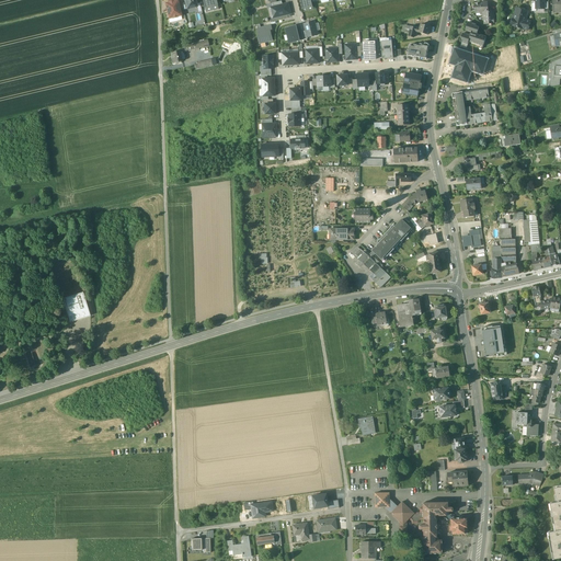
[(184,0),(186,9),(196,7),(196,3),(194,0),(184,0)]
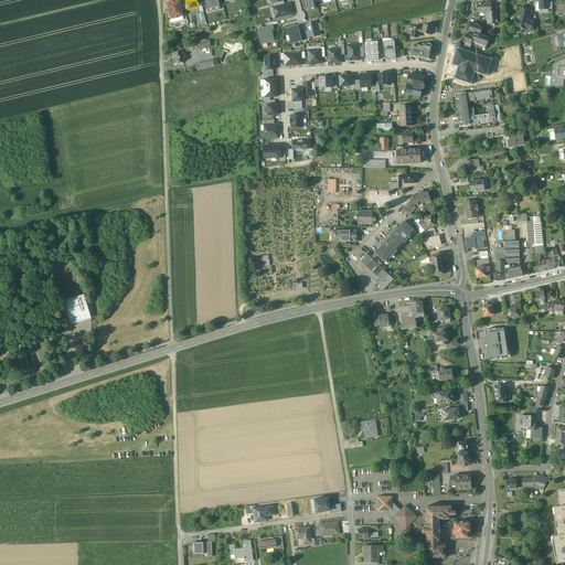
[(203,0),(206,9),(214,8),(220,6),(219,2),(217,0),(203,0)]
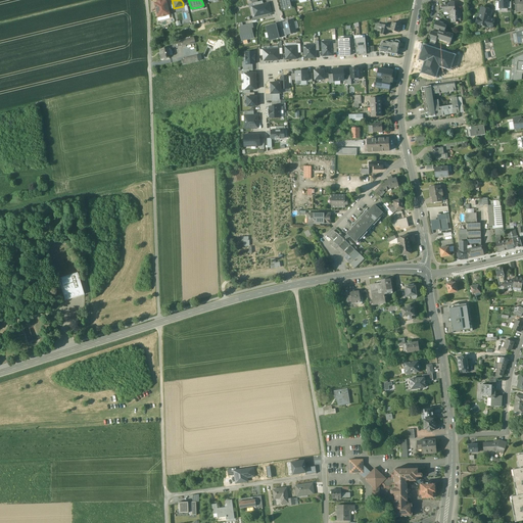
[(280,0),(282,8),(291,6),(289,0),(280,0)]
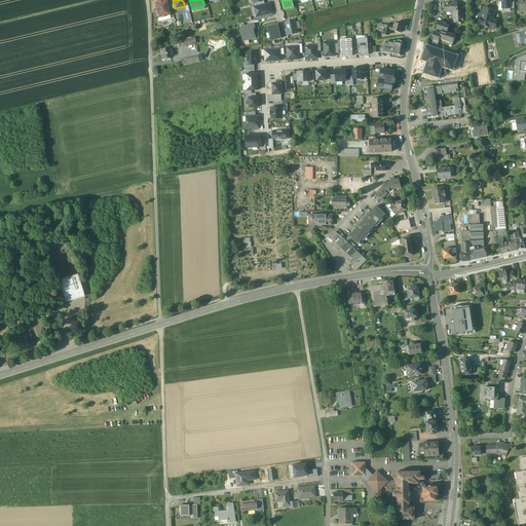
[(510,0),(501,0),(502,2),(502,9),(511,8),(511,2),(510,0)]
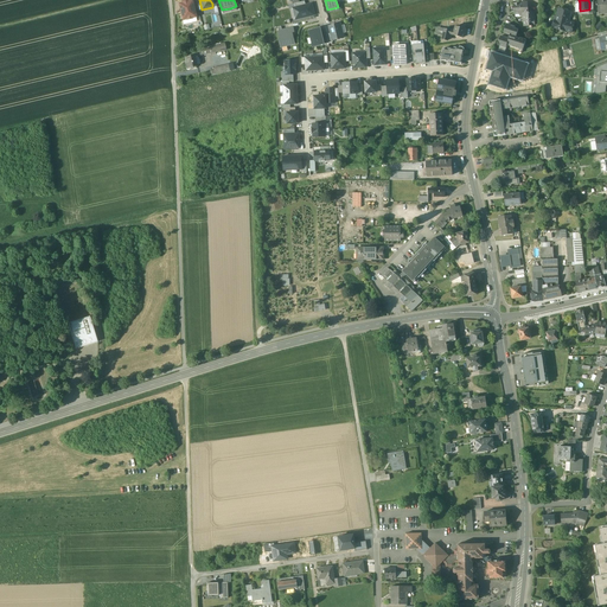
[(178,5),(183,21),(196,18),(195,11),(192,1),(178,5)]
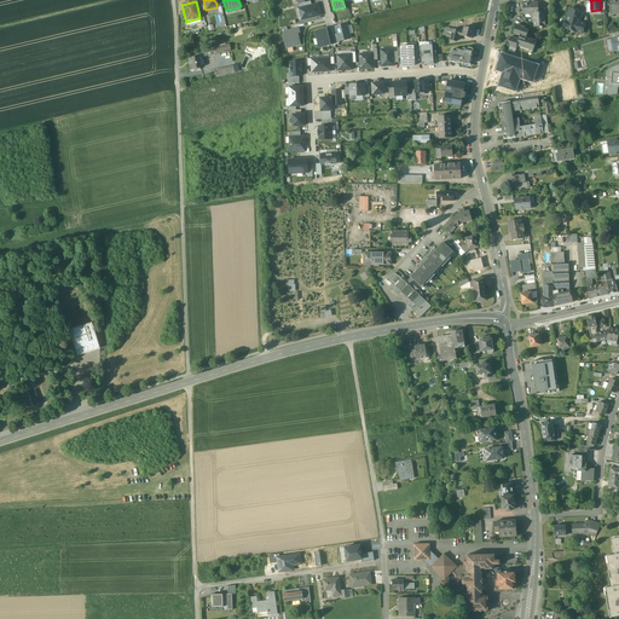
[(544,13),(538,13),(538,4),(533,4),(525,5),(525,15),(531,15),(534,15),(534,17),(533,17),(534,22),(534,27),(545,27),(544,18),(545,18),(544,13)]
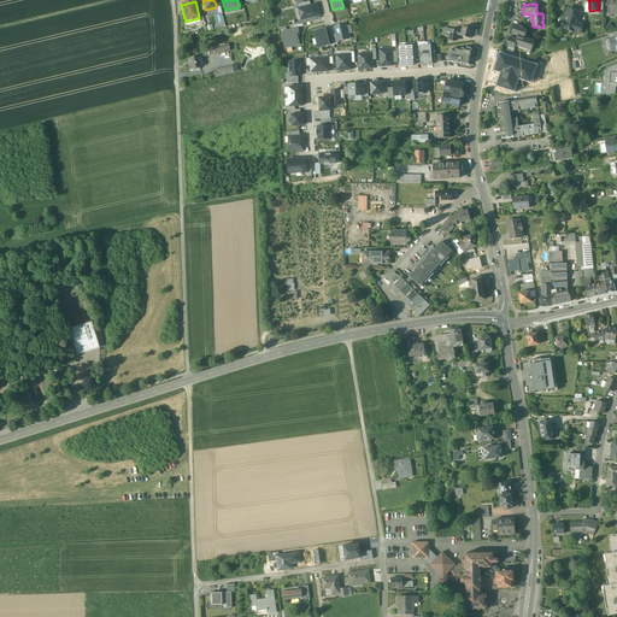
[(319,16),(317,5),(311,6),(300,9),(301,12),(299,13),(300,19),(319,16)]
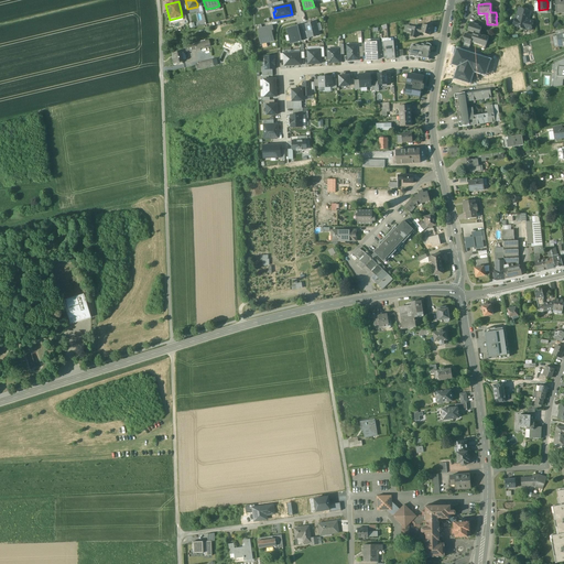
[(530,11),(519,9),(518,17),(516,15),(513,26),(519,28),(531,31),(533,22),(528,20),(530,11)]
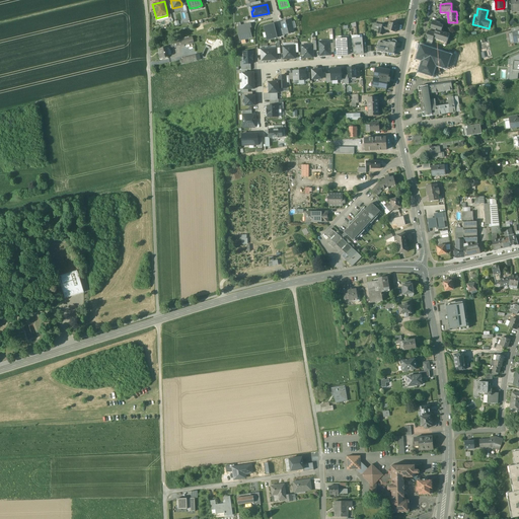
[(283,29),(284,34),(294,32),(291,20),(282,22),(283,29)]
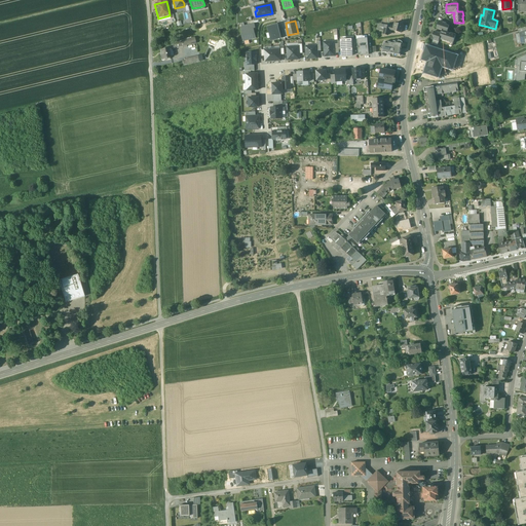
[(447,24),(439,22),(438,26),(440,27),(439,30),(442,31),(441,34),(434,32),(433,36),(435,37),(434,40),(439,42),(440,39),(453,44),(456,35),(447,32),(449,26),(446,25),(447,24)]
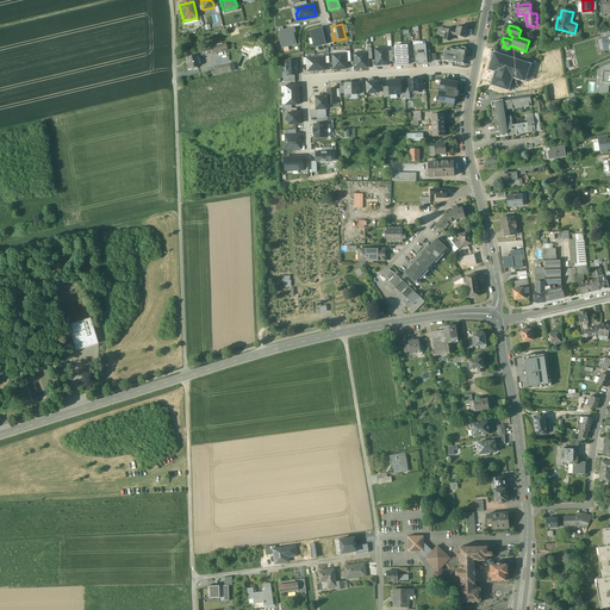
[(282,48),(297,44),(294,33),(297,32),(296,29),(284,31),(282,27),(279,27),(280,32),(281,39),(280,39),(282,48)]
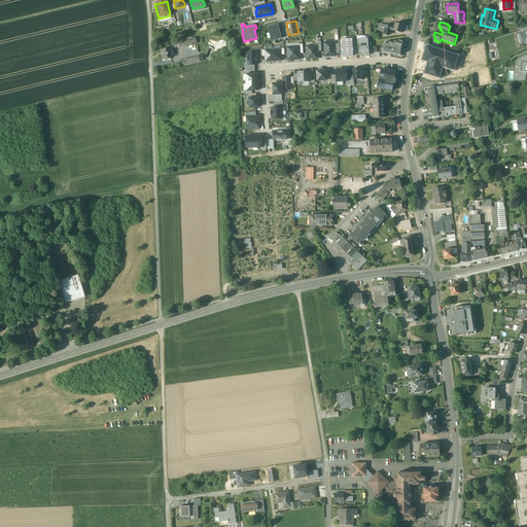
[(403,26),(395,24),(394,28),(393,31),(401,33),(403,26)]
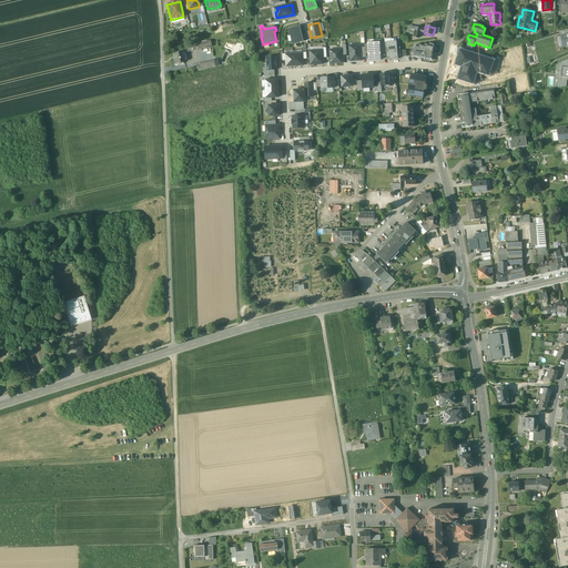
[(300,27),(290,29),(293,44),(303,41),(302,33),(300,27)]
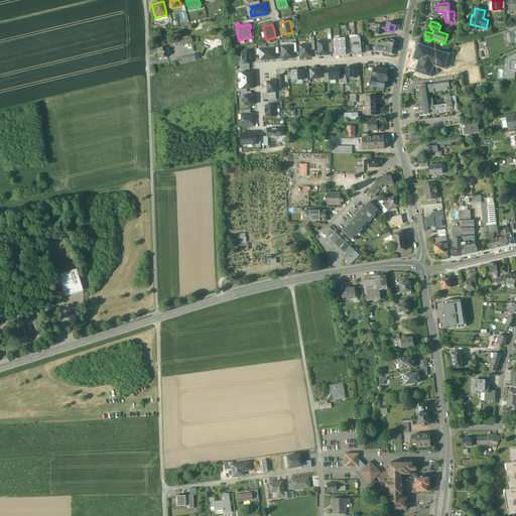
[(191,37),(169,42),(170,47),(192,42),(191,37)]
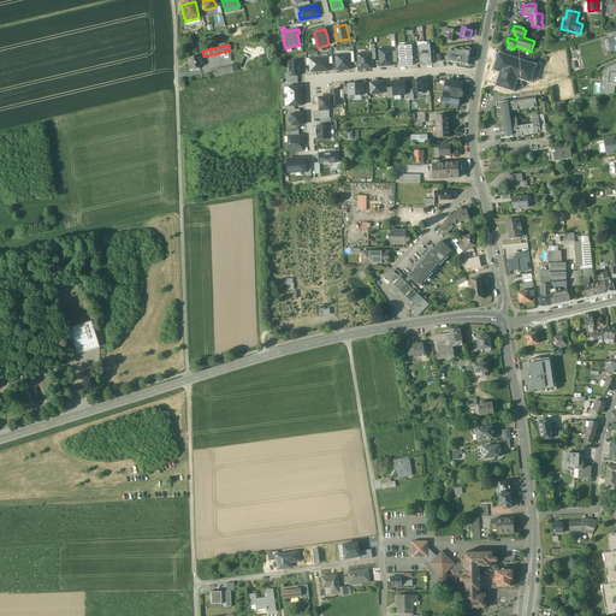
[(379,49),(380,66),(392,66),(392,63),(391,52),(391,48),(379,49)]
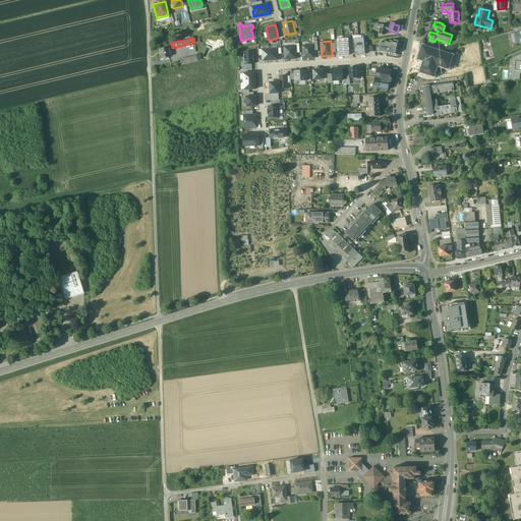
[(378,52),(395,55),(398,43),(391,42),(391,43),(384,42),(384,43),(380,43),(378,52)]
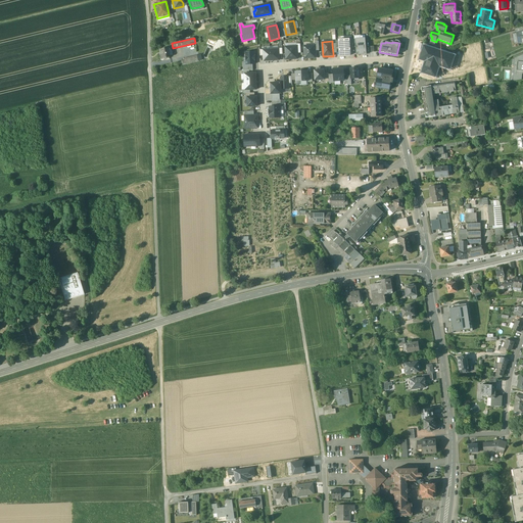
[(303,46),(304,58),(316,57),(316,51),(316,45),(303,46)]
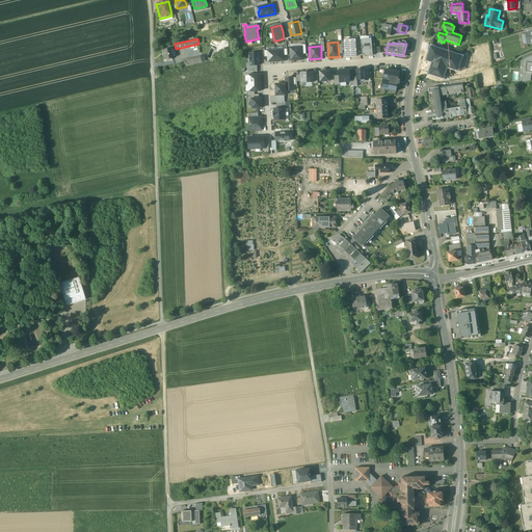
[(463,56),(430,46),(425,61),(431,63),(427,75),(444,80),(448,68),(458,71),(463,56)]
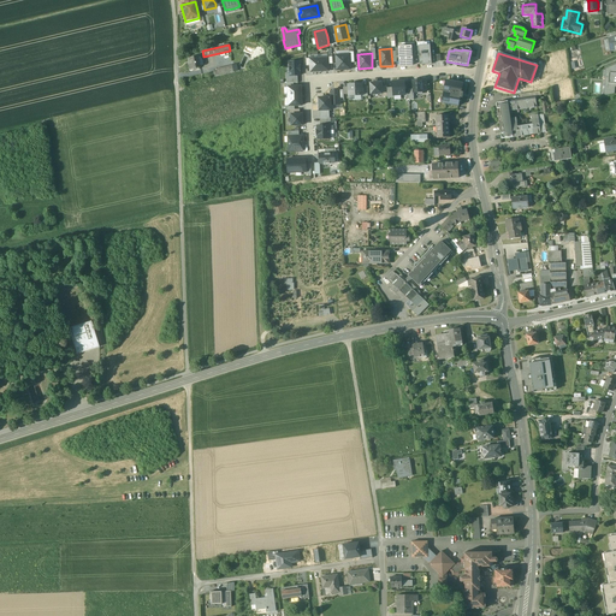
[(350,55),(336,55),(337,71),(350,70),(350,63),(350,55)]
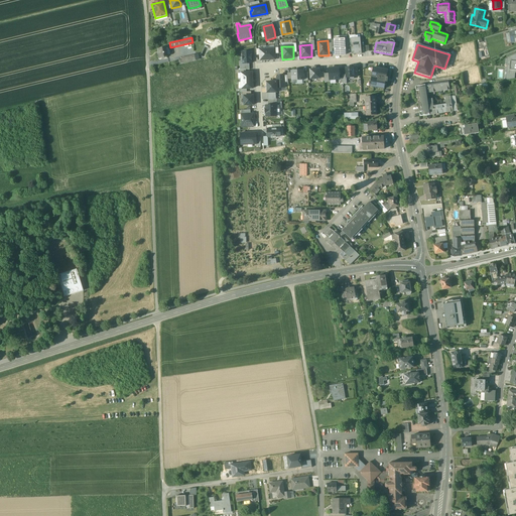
[(450,55),(458,53),(457,46),(449,48),(450,55)]
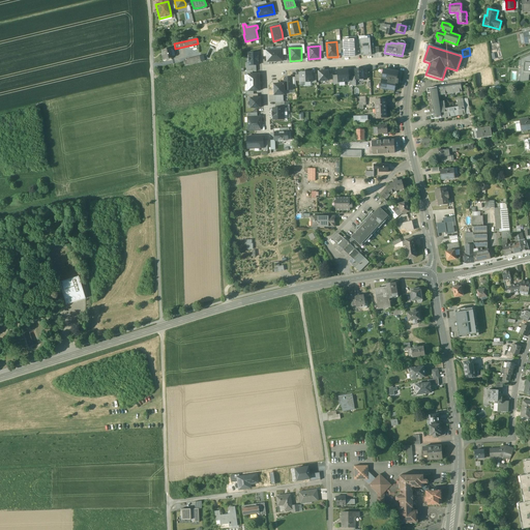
[(170,49),(163,51),(164,55),(163,55),(164,60),(168,59),(168,58),(172,57),(170,49)]
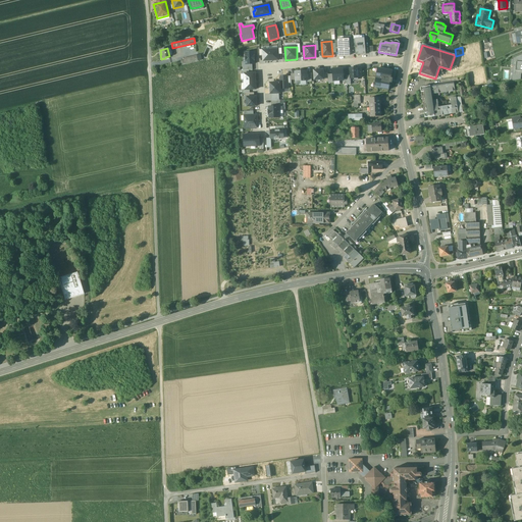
[(270,50),(263,51),(263,56),(263,62),(271,61),(270,50)]
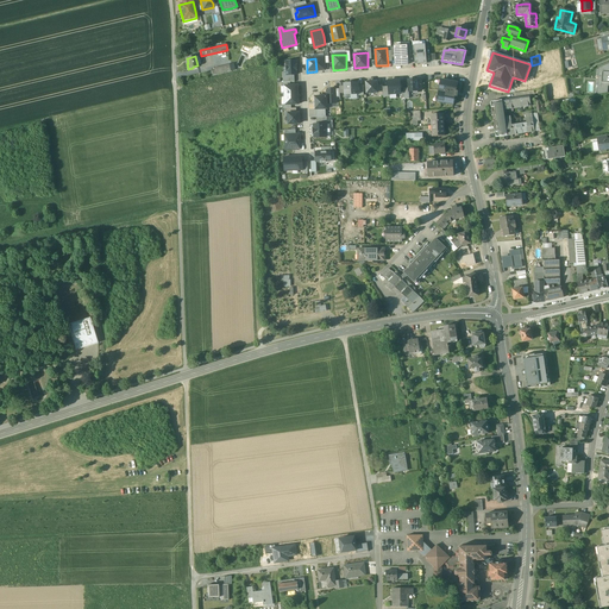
[(325,58),(315,58),(316,71),(326,71),(325,64),(325,58)]
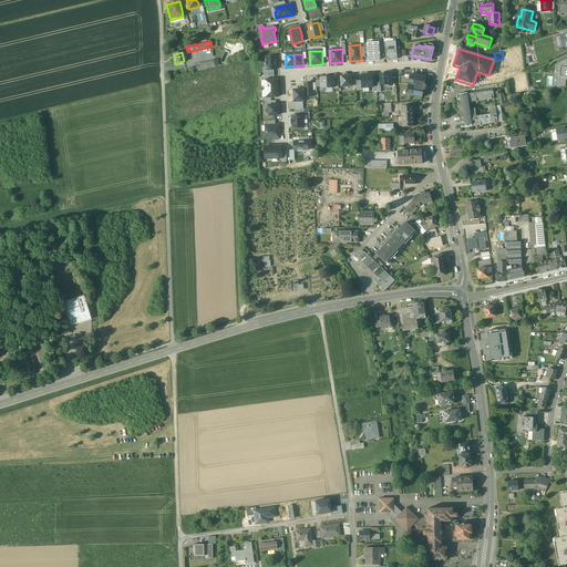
[(277,58),(267,58),(267,69),(268,70),(275,70),(277,70),(277,58)]
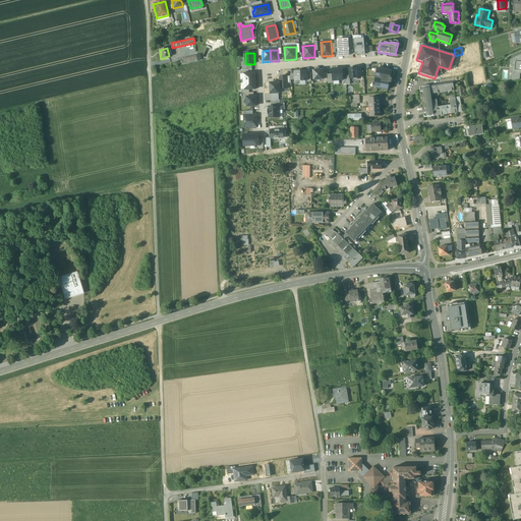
[(520,54),(512,58),(511,73),(520,73),(520,54)]
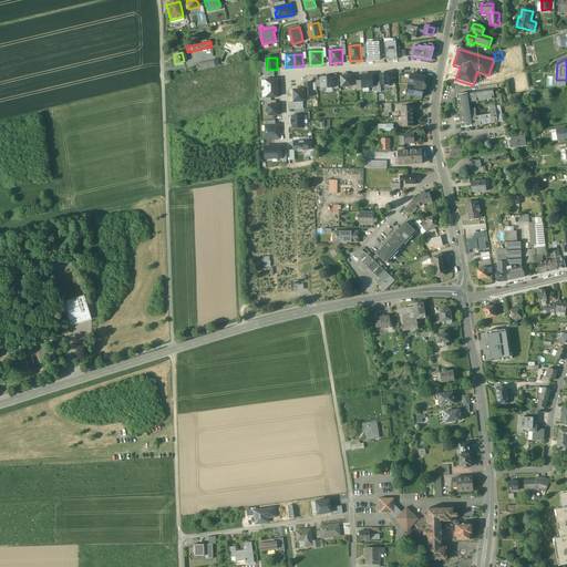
[(214,60),(199,63),(199,65),(196,66),(198,71),(216,66),(214,60)]
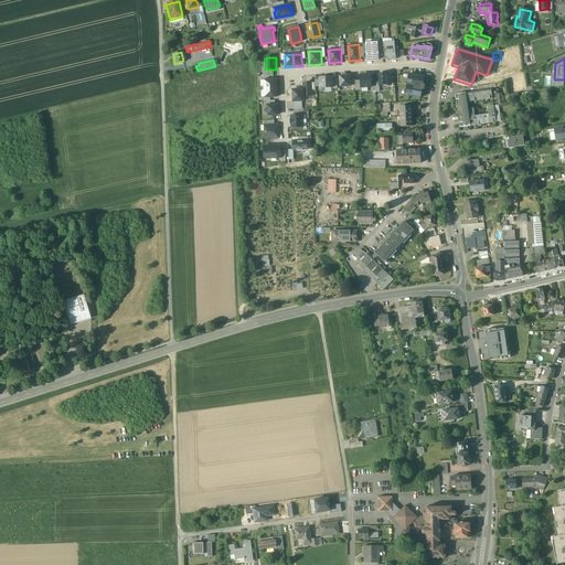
[(391,73),(379,74),(380,82),(380,85),(391,84),(391,73)]
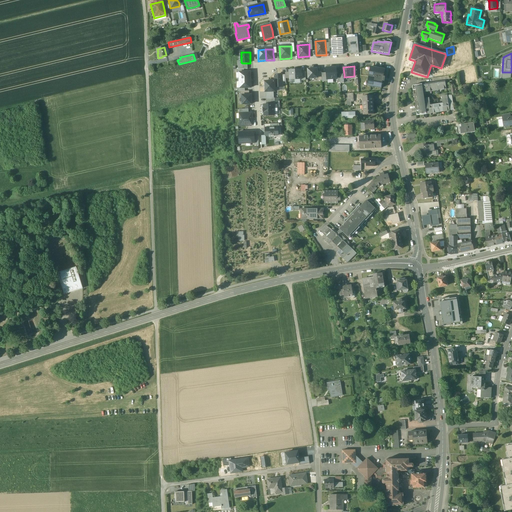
[(382,88),(385,69),(371,67),(368,85),(382,88)]
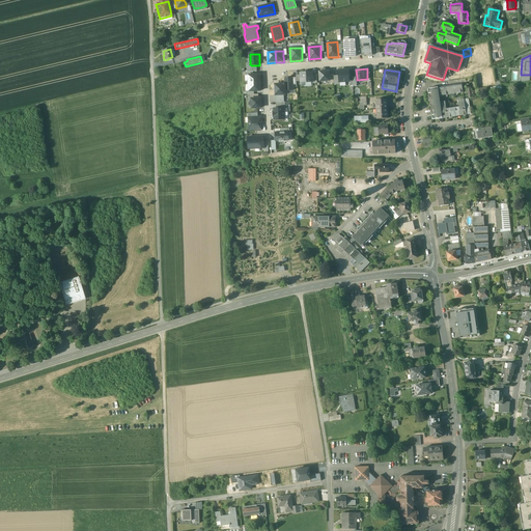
[(348,71),(339,71),(339,76),(339,82),(350,82),(348,71)]
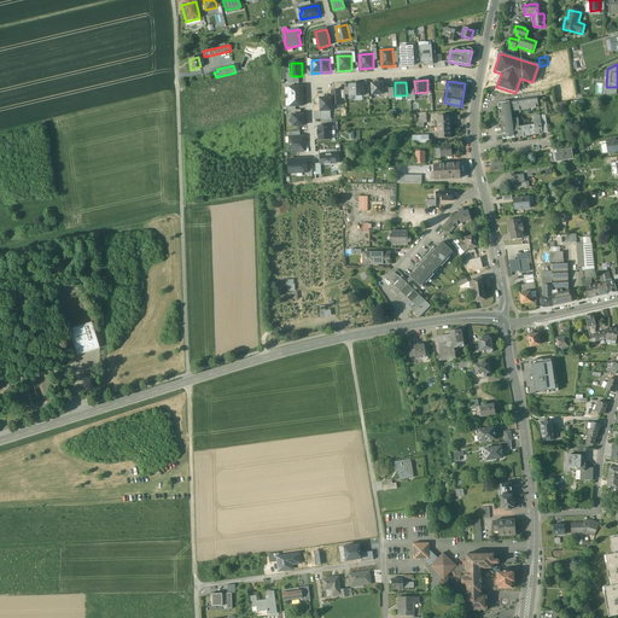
[(383,83),(372,83),(372,94),(384,94),(383,87),(383,83)]
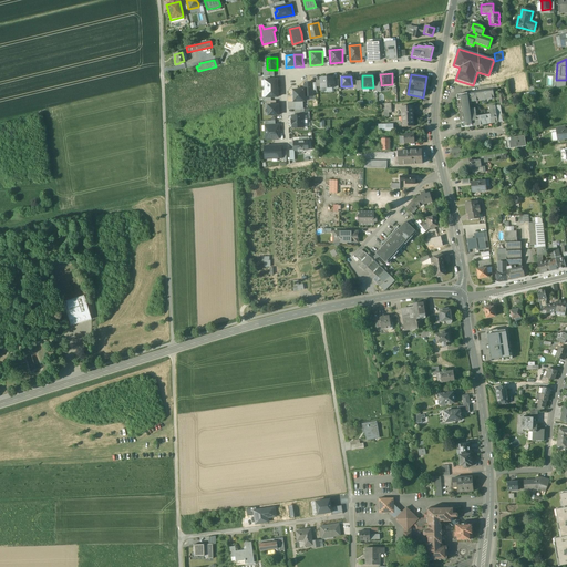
[(334,78),(320,78),(320,79),(321,86),(321,89),(334,88),(334,80),(334,78)]
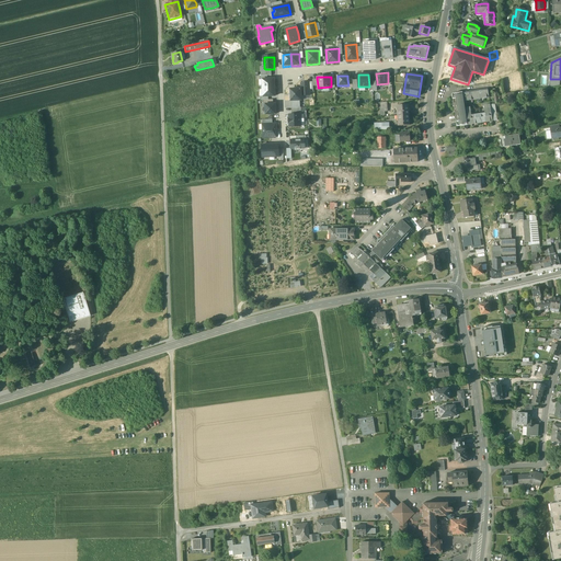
[(275,88),(274,79),(267,79),(263,79),(263,80),(263,88),(275,88)]
